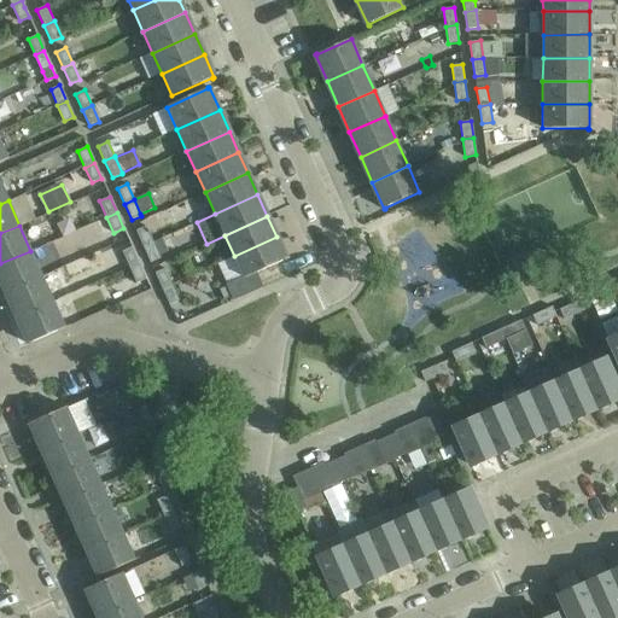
[(135,231),(143,246),(153,242),(146,226),(135,231)]
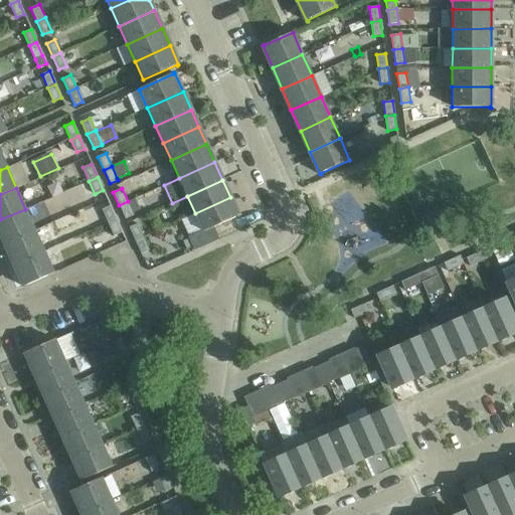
[(239,217),(230,197),(195,213),(203,231),(186,239),(192,251),(219,239),(214,226),(237,216),(237,217),(239,217)]
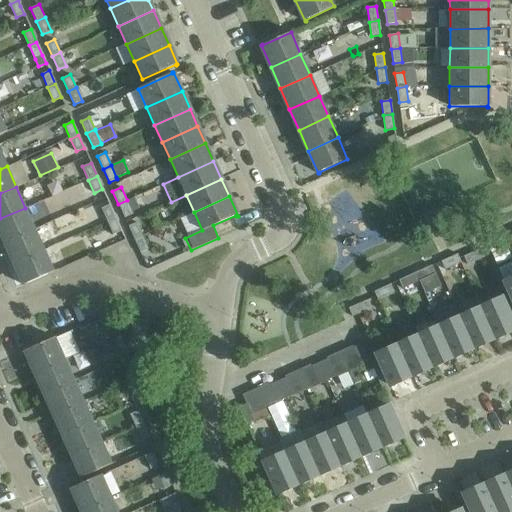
[(133,214),(127,200),(118,204),(124,217),(133,214)]
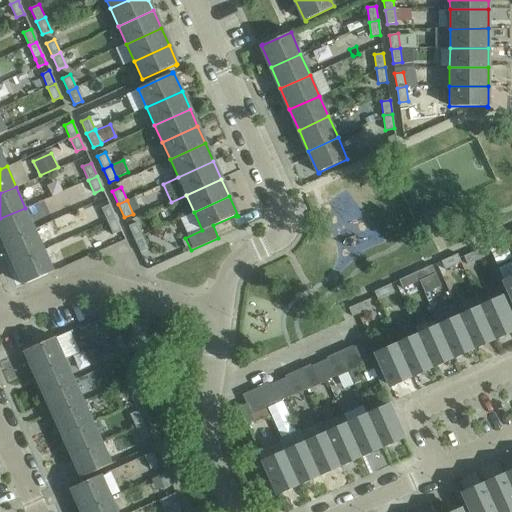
[(101,208),(107,222),(116,218),(109,204),(101,208)]
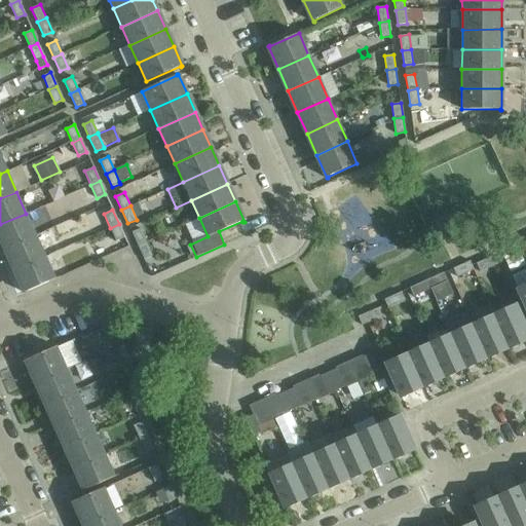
[(26,214),(0,224),(0,237),(5,249),(35,235),(26,214)]
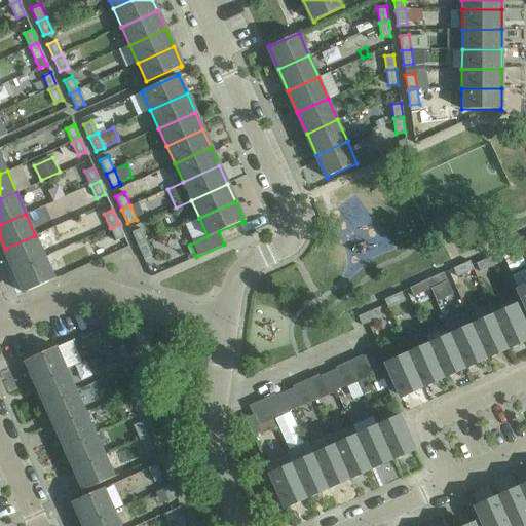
[(124,237),(119,224),(110,228),(116,241),(124,237)]
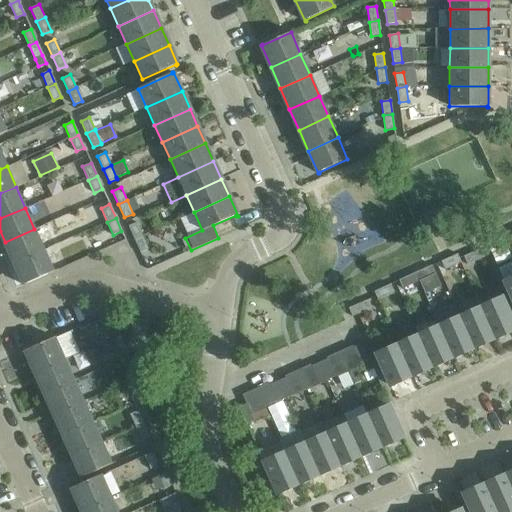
[(128,226),(134,239),(142,235),(136,222),(128,226)]
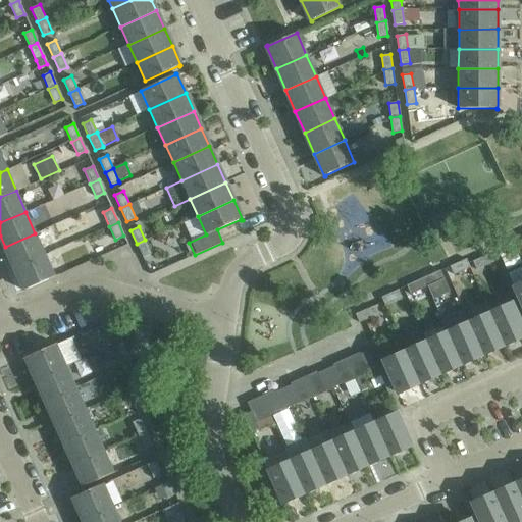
[(45,254),(35,233),(5,247),(14,267),(45,254)]
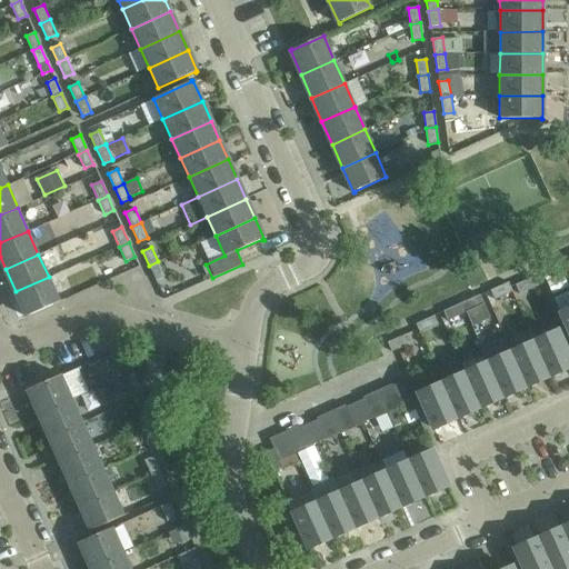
[(558,260),(540,268),(543,277),(562,269),(558,260)]
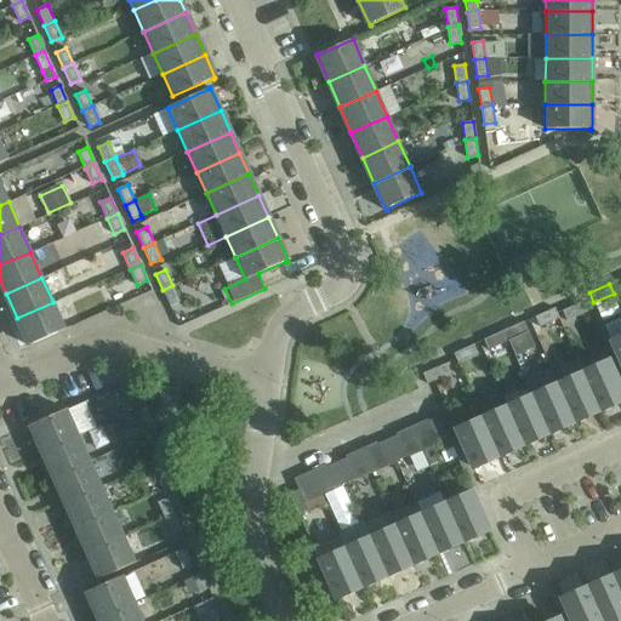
[(180,302),(172,285),(163,290),(170,306),(180,302)]
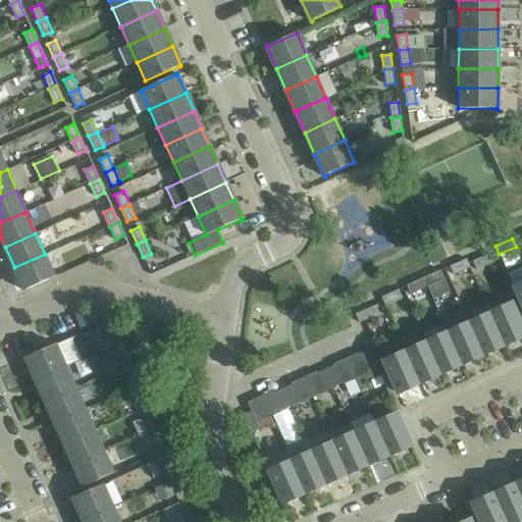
[(45,254),(14,267),(24,291),(25,291),(25,290),(54,276),(45,254)]
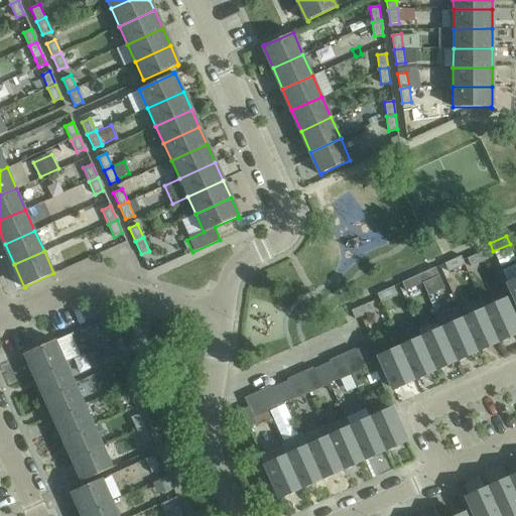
[(483,251),(466,258),(470,267),(487,259),(483,251)]
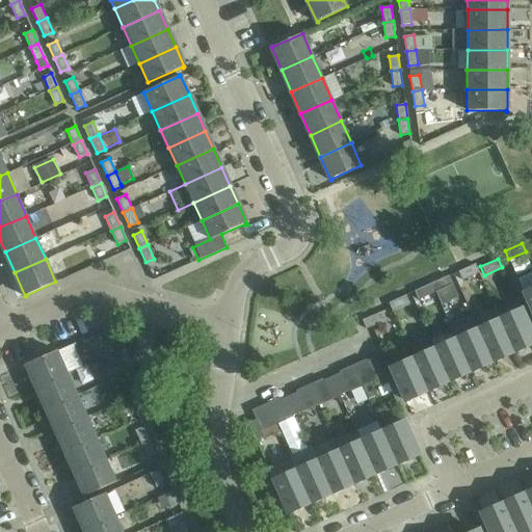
[(461,280),(477,272),(479,272),(475,264),(457,271),(461,280)]
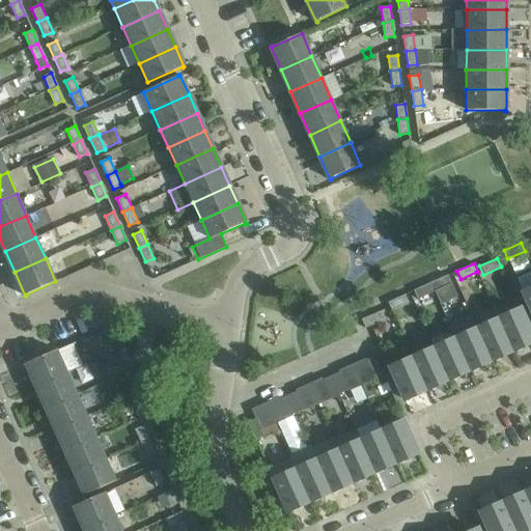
[(429,283),(434,291),(451,283),(448,275),(429,283)]
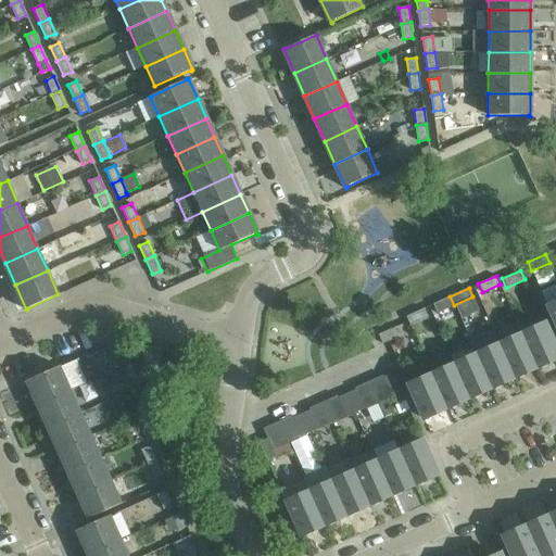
[(437,313),(454,305),(450,297),(432,304),(437,313)]
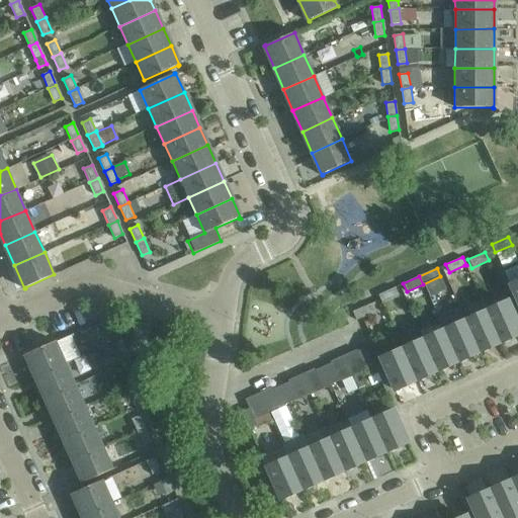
[(377,294),(379,299),(381,304),(399,295),(395,287),(377,294)]
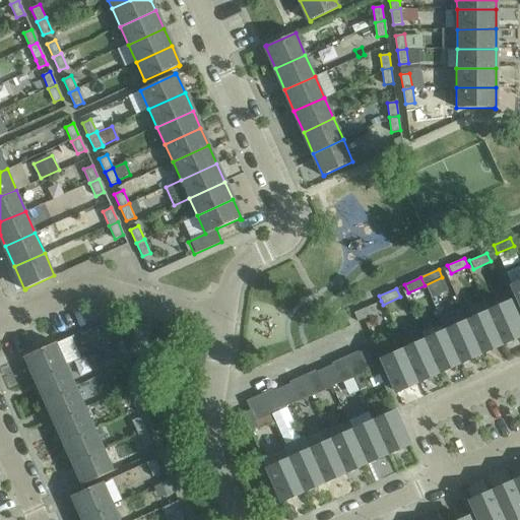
[(488,313),(502,343),(519,334),(519,326),(510,304),(488,313)]
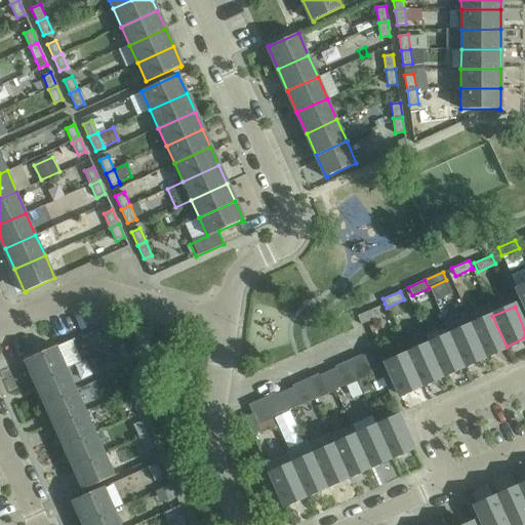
[(360,324),(366,322),(377,317),(373,308),(357,316),(360,324)]
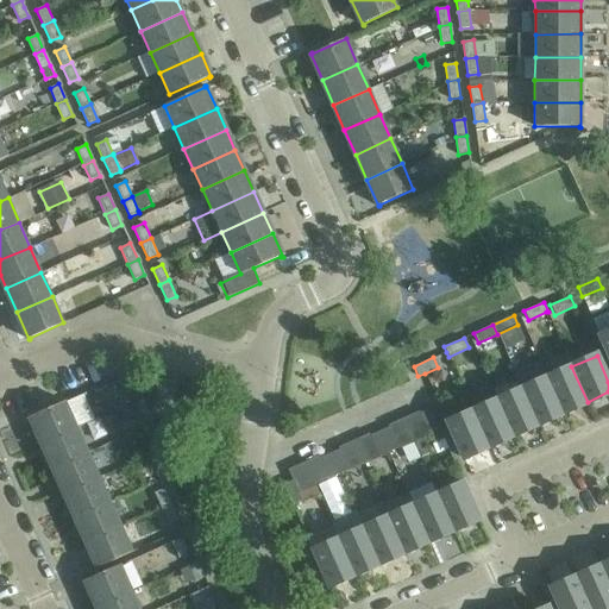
[(546,378),(563,413),(588,402),(571,366),(546,378)]
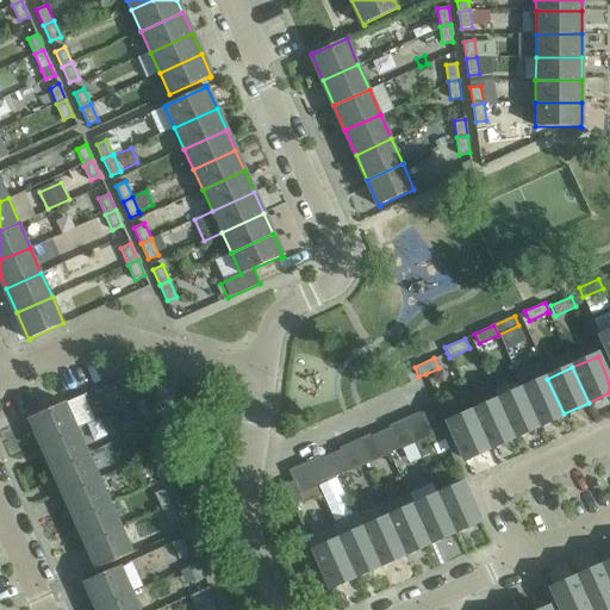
[(523,390),(539,425),(564,414),(547,379),(523,390)]
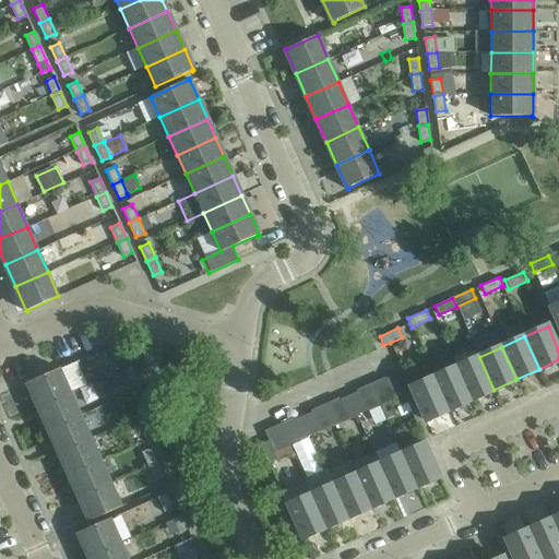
[(144,348),(142,364),(152,365),(154,349),(144,348)]
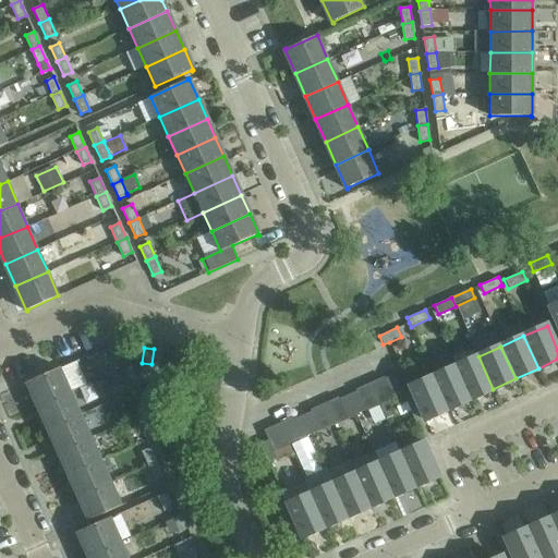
[(456,366),(470,399),(493,389),(478,356),(456,366)]
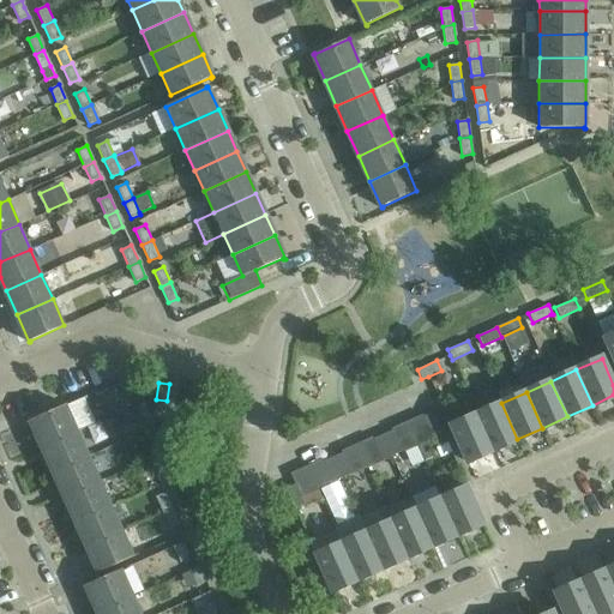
[(31,419),(30,420),(30,421),(42,446),(77,429),(96,421),(84,396),(31,420),(31,419)]
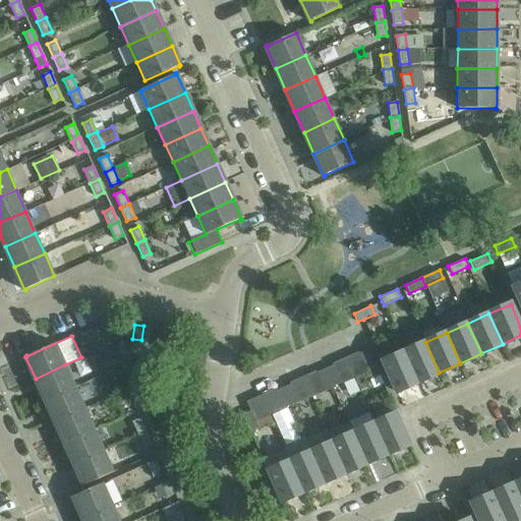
[(141,340),(132,339),(130,354),(139,355),(141,340)]
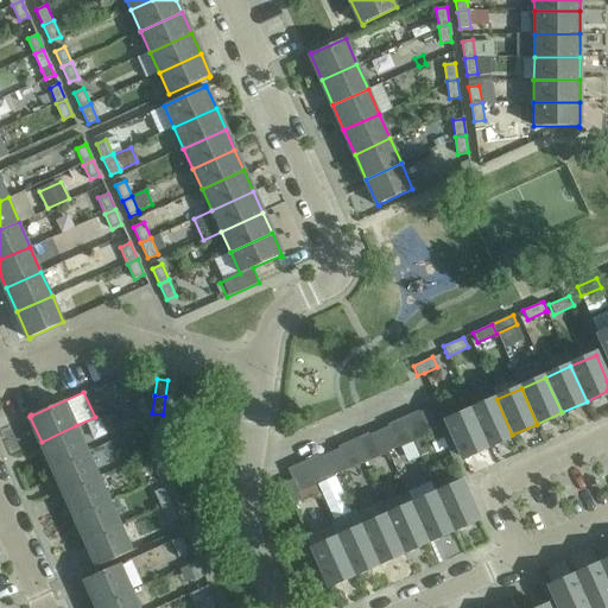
[(472,411),(488,447),(512,435),(496,399),(472,411)]
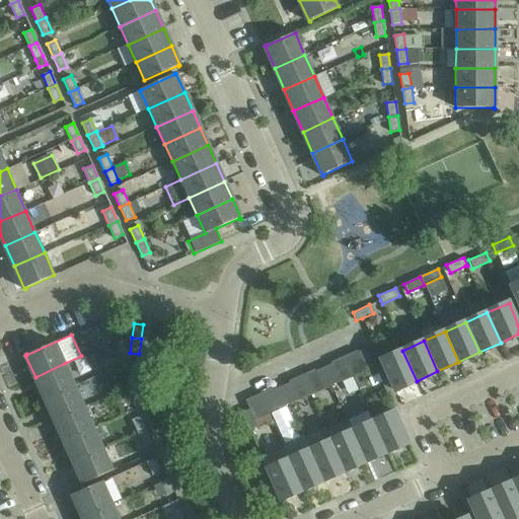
[(359,352),(367,369),(374,366),(367,348),(359,352)]
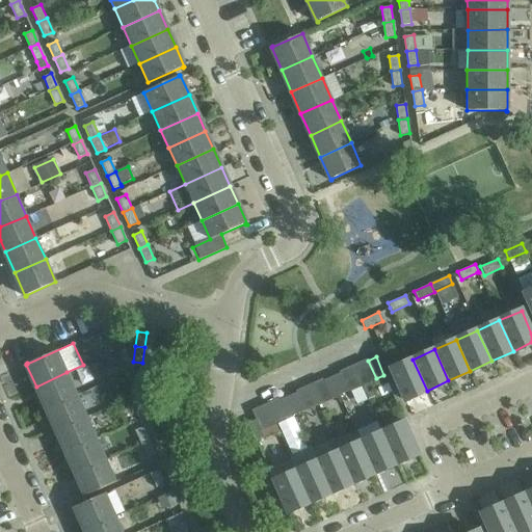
[(391,369),(404,400),(427,391),(413,360),(391,369)]
